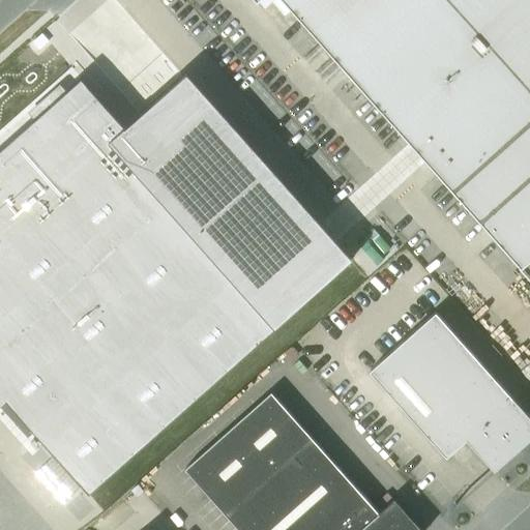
[(258,0),(282,0),(495,239),(521,267),(529,259),(529,0),(254,0),(256,2),(258,0)]
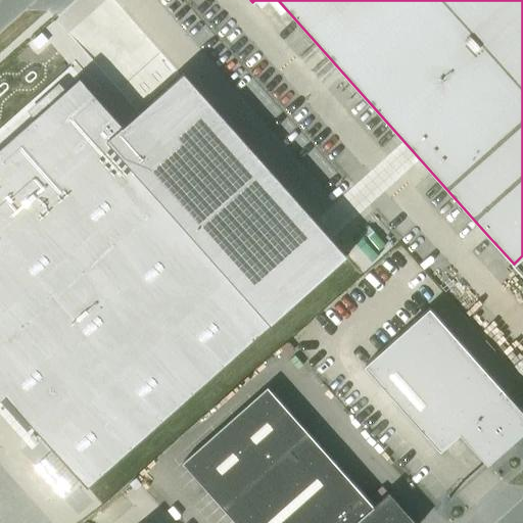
[(0,400),(1,399),(5,395),(87,487),(272,324),(272,323),(347,255),(184,70),(180,74),(179,75),(141,108),(138,111),(137,112),(128,121),(123,125),(80,77),(65,90),(34,117),(0,147),(0,400)]
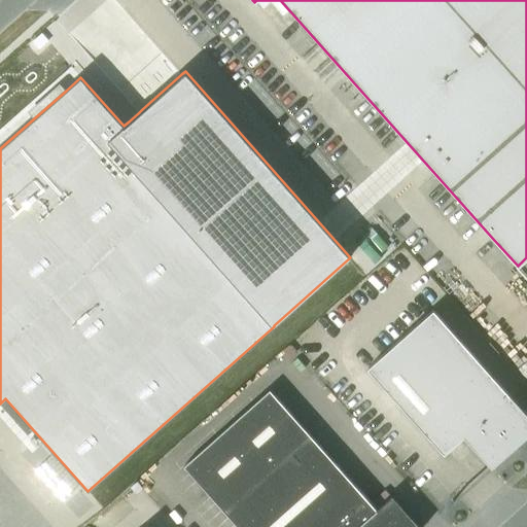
[(491,468),(511,451),(526,435),(526,416),(514,401),(432,310),(367,369),(444,455),(463,437),(491,468)]
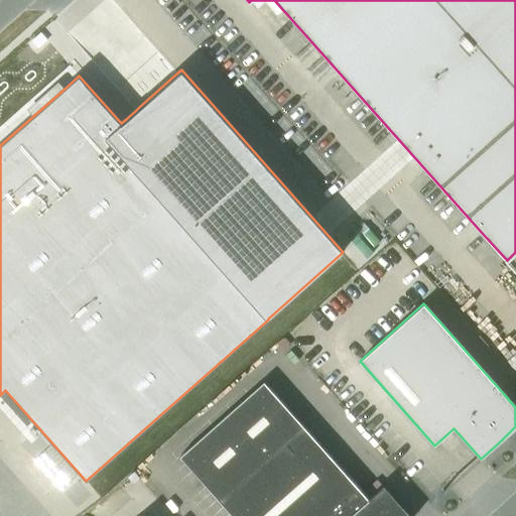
[(179,457),(232,515),(409,515),(383,486),(368,499),(264,381),(179,457)]
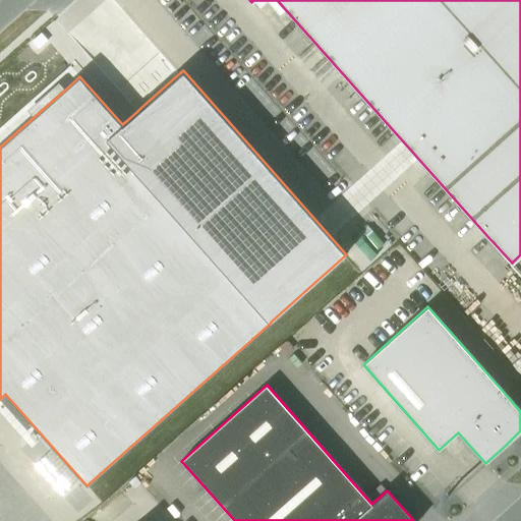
[(5,397),(1,401),(27,429),(32,425),(5,397)]
